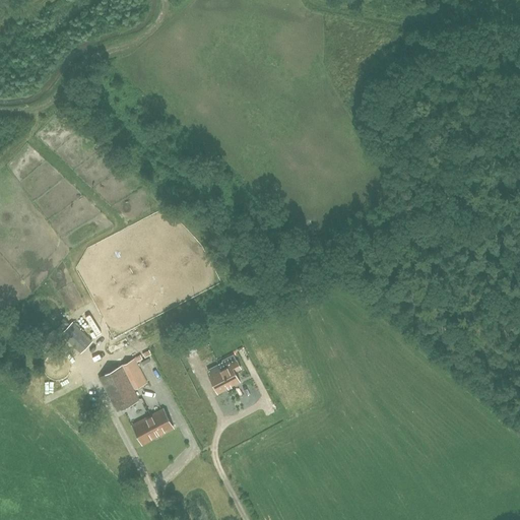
[(72,310),(68,314),(76,321),(80,317),(72,310)]
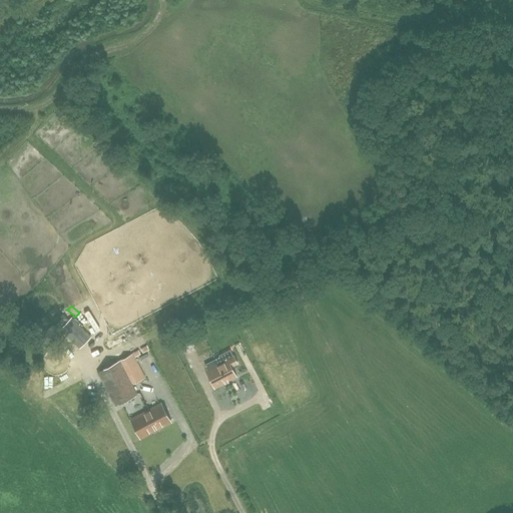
[(42,347),(60,329),(68,320),(63,315),(60,318),(62,319),(54,327),(53,326),(37,342),(42,347)]
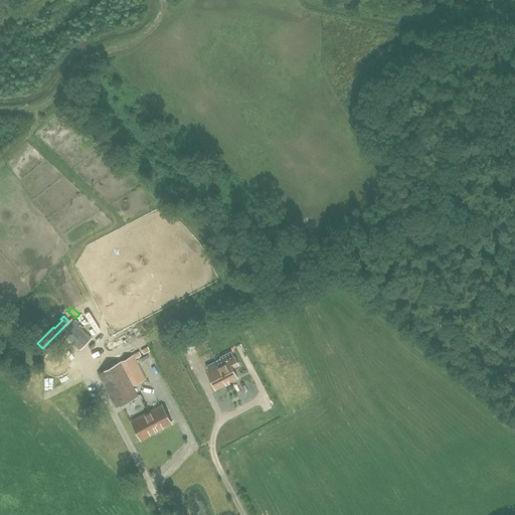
[(79,349),(91,338),(71,319),(68,321),(60,330),(79,349)]
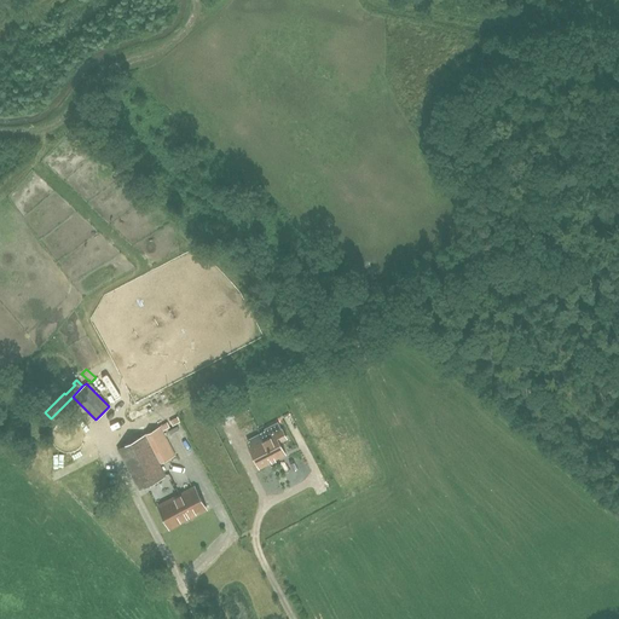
[(231,410),(219,417),(221,423),(235,417),(231,410)]
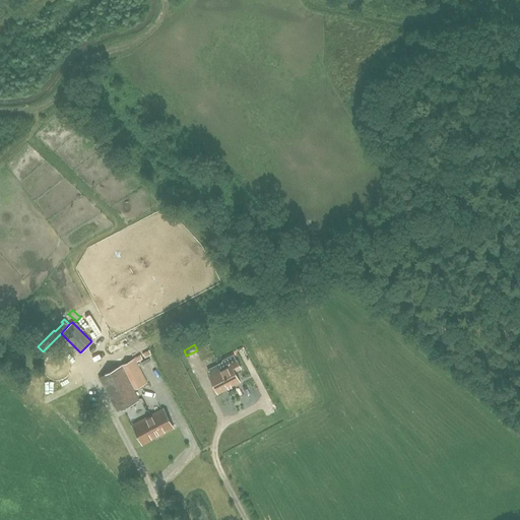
[(148,383),(138,362),(136,359),(101,377),(100,377),(117,411),(139,400),(134,390),(148,383)]
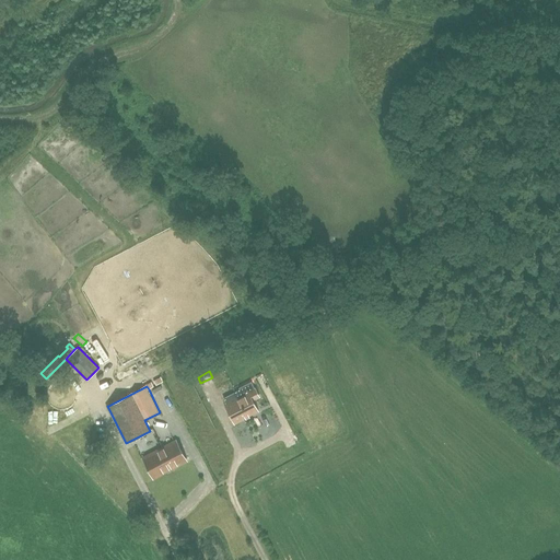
[(243,395),(241,389),(223,398),(226,404),(224,405),(234,424),(245,419),(245,418),(258,411),(253,400),(259,397),(255,388),(243,395)]
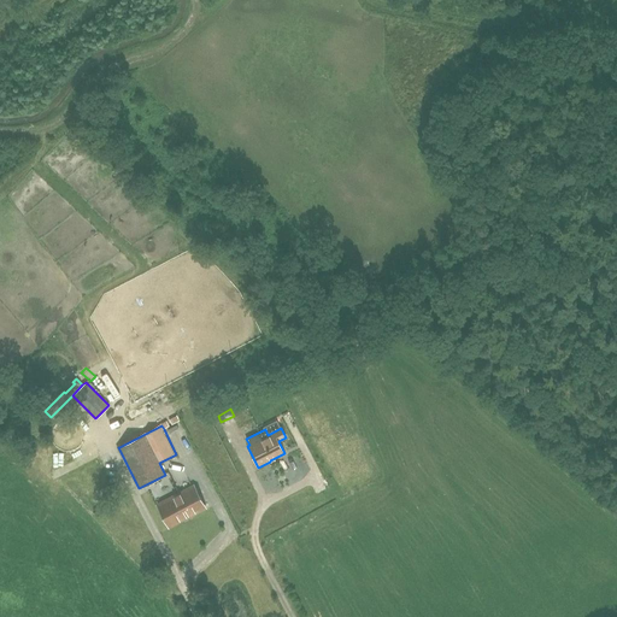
[(86,470),(104,457),(100,451),(81,463),(86,470)]
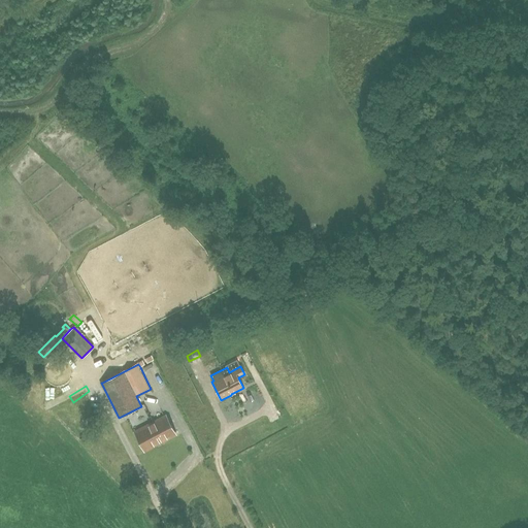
[(215,423),(220,421),(216,411),(211,414),(215,423)]
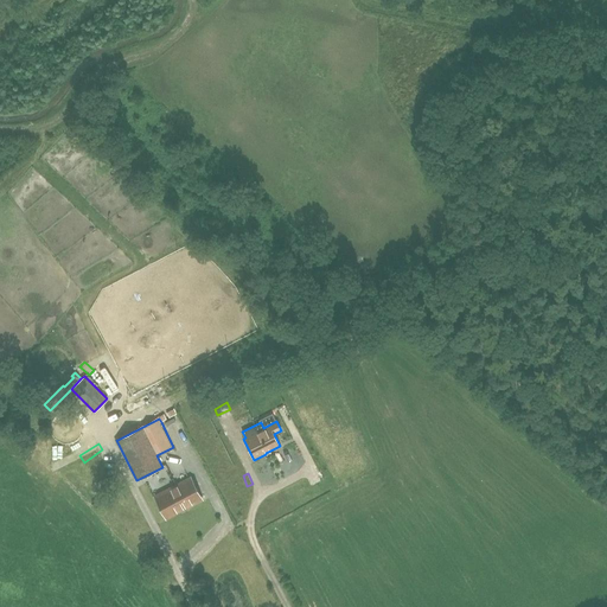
[(167,518),(185,509),(203,500),(191,479),(155,497),(167,518)]
